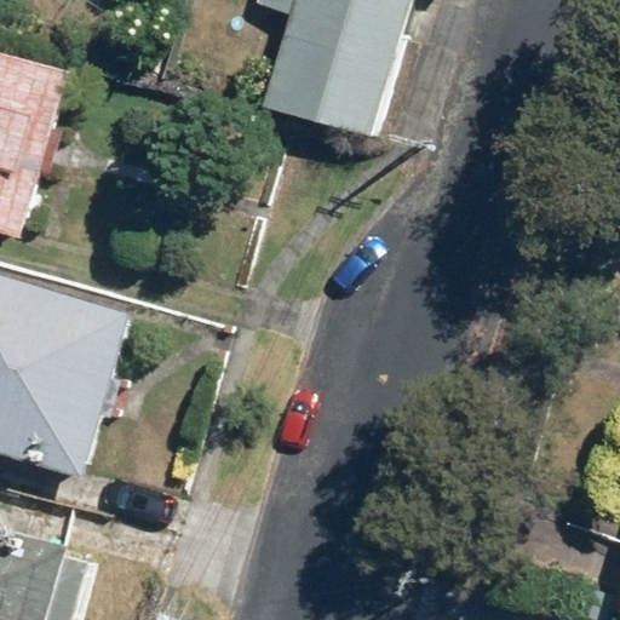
[(259,0),(258,4),(293,15),(297,0),(259,0)]
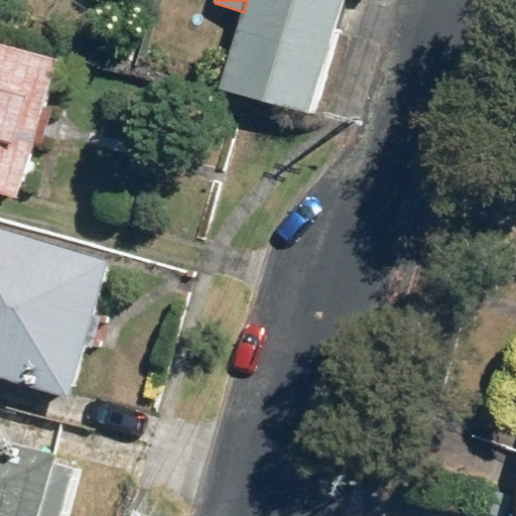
[(340,0),(247,0),(244,12),(223,86),(306,111),(340,0)]
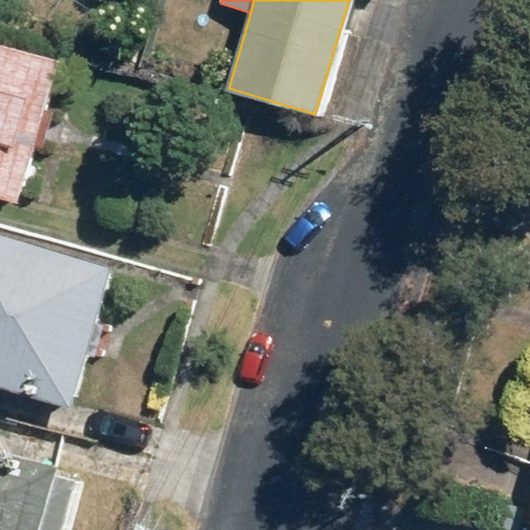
[(57,62),(0,45),(0,196),(15,201),(57,62)]
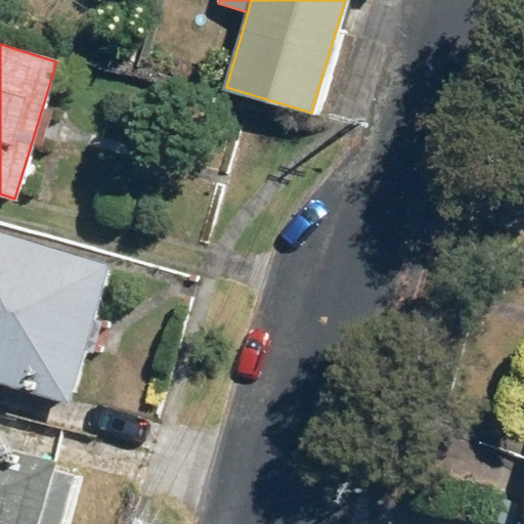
[(110,262),(0,232),(0,383),(72,402),(110,262)]
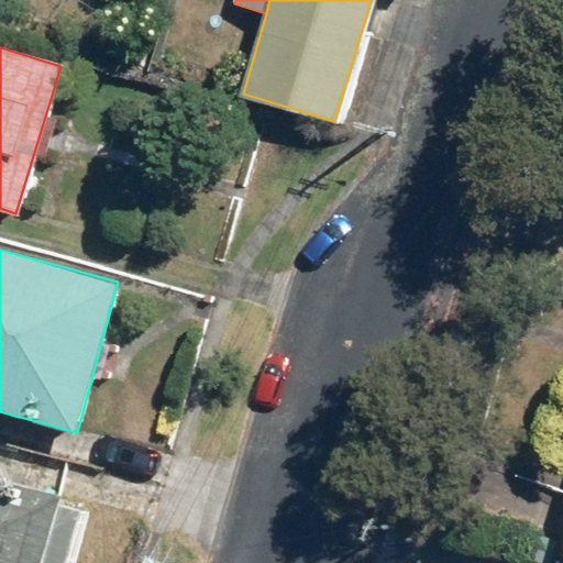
[(62,495),(0,478),(0,562),(62,562),(77,510),(58,505),(62,495)]
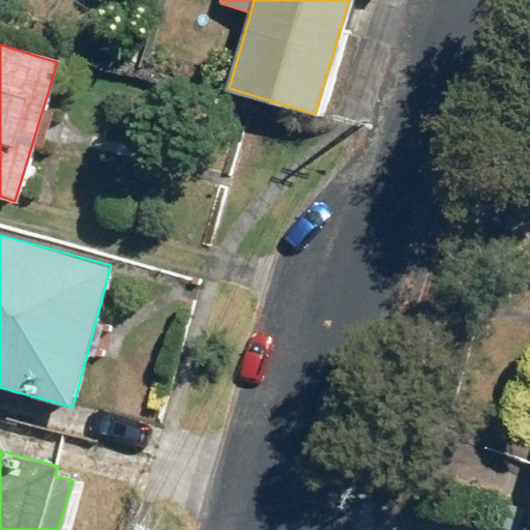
All buildings are outlined.
